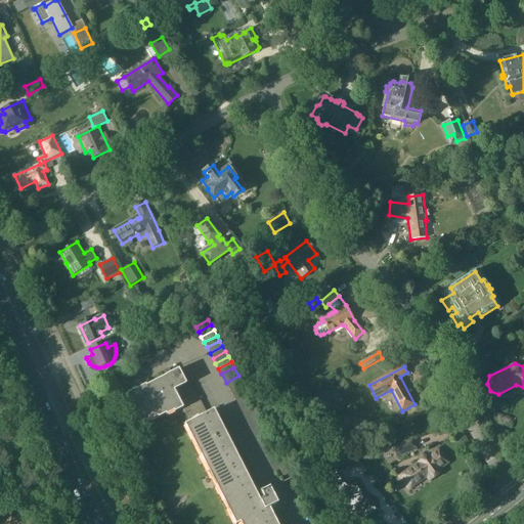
[(146,384),(127,394),(142,424),(150,420),(150,421),(159,417),(159,418),(167,413),(167,415),(175,411),(175,412),(183,408),(190,422),(207,412),(187,375),(183,377),(179,368),(166,375),(167,376),(146,386),(146,384)]
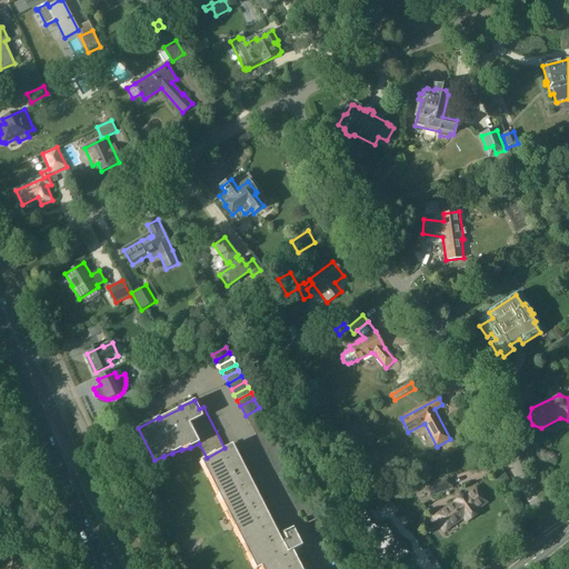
[(262,415),(259,408),(246,416),(249,421),(262,415)]
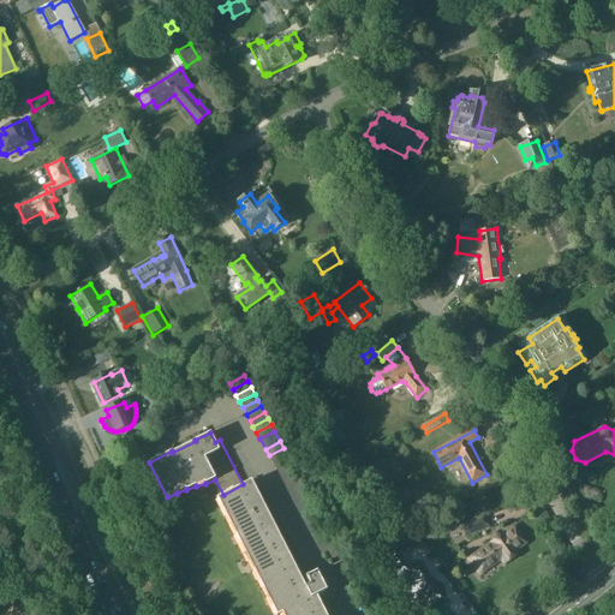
[(284,448),(269,455),(273,461),(287,454),(284,448)]
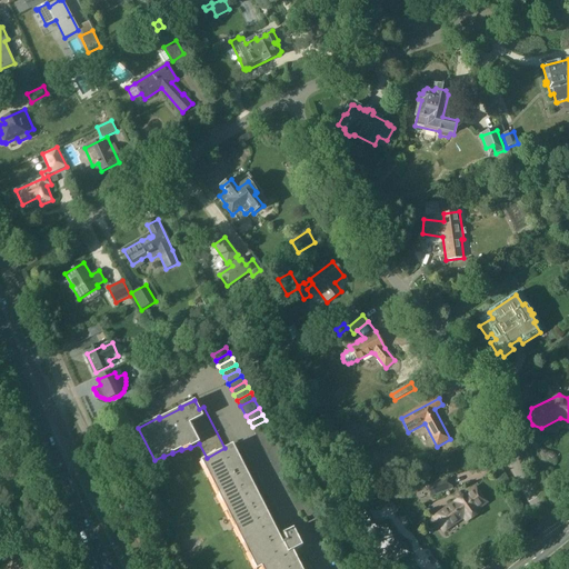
[(269,426),(266,420),(252,427),(255,433),(269,426)]
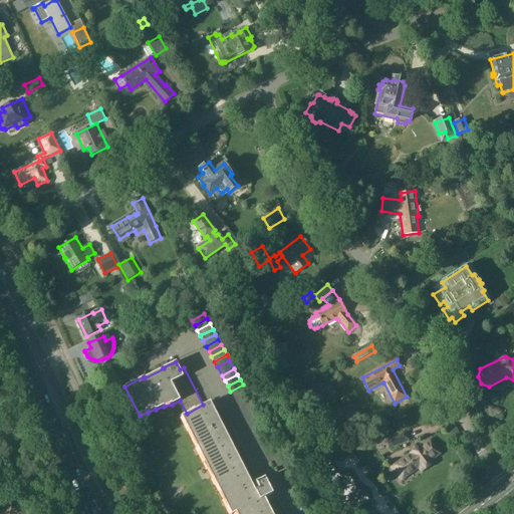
[(243,384),(230,392),(233,397),(246,390),(243,384)]
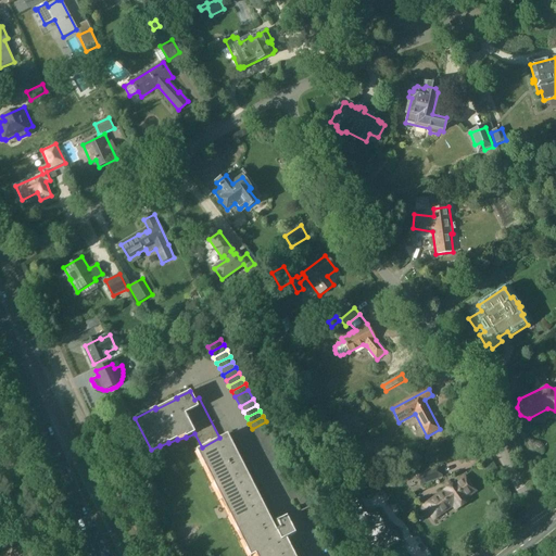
[(268,427),(266,421),(252,429),(255,434),(268,427)]
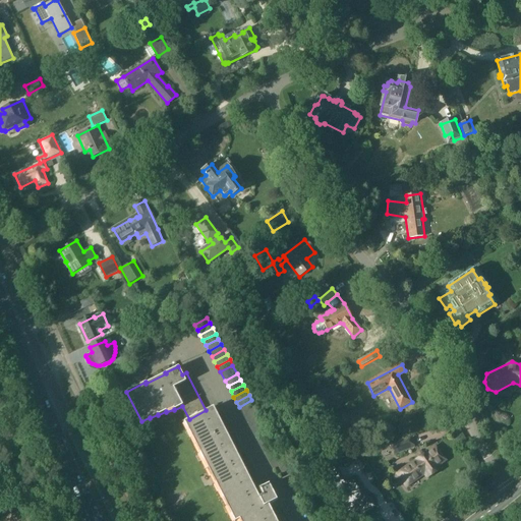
[(242,412),(254,405),(251,400),(239,407),(242,412)]
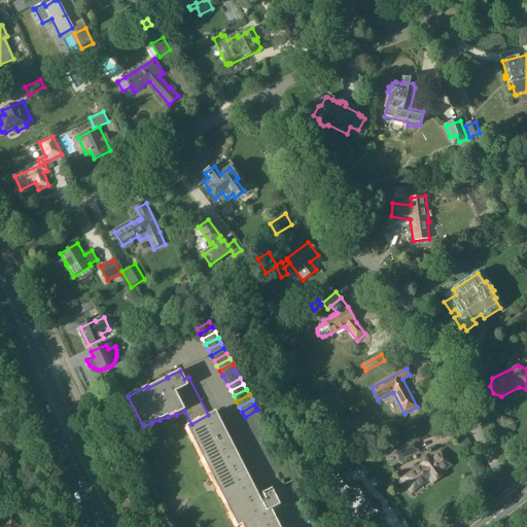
[(260,416),(257,410),(245,417),(248,422),(260,416)]
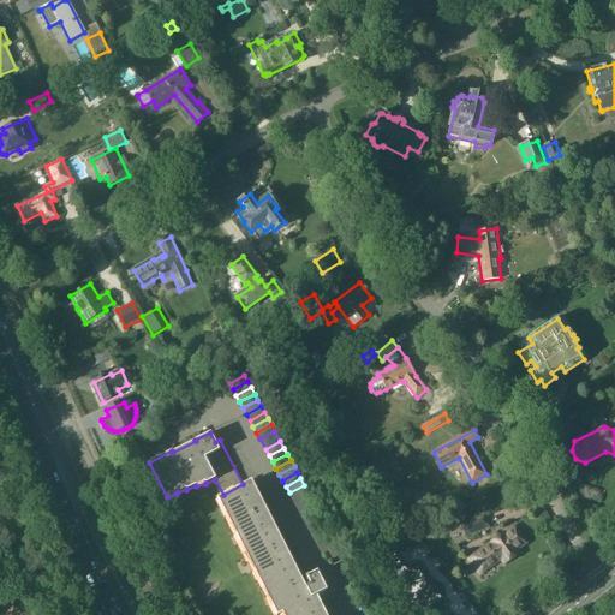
[(224,495),(218,499),(276,614),(279,614),(282,614),(284,614),(326,614),(317,596),(327,591),(317,572),(306,578),(310,585),(306,587),(251,481),(243,484),(224,495)]
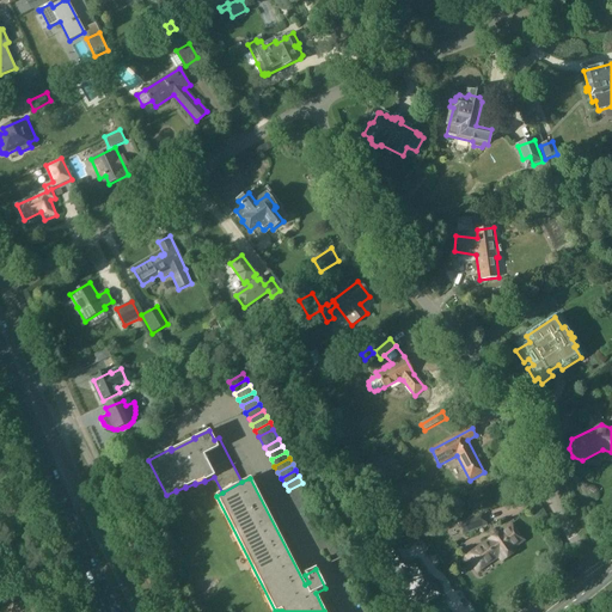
[(306,489),(303,483),(288,490),(292,497),(306,489)]
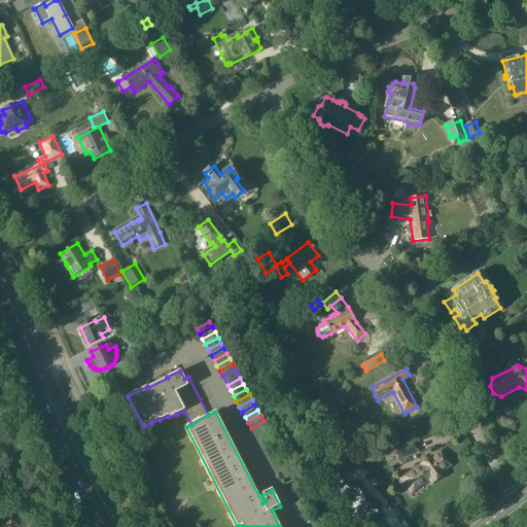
[(264,421),(251,428),(253,433),(267,426),(264,421)]
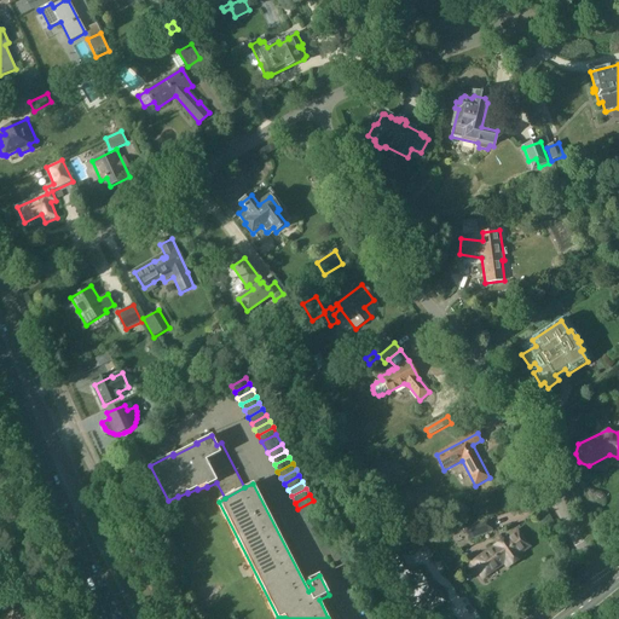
[(317,507),(313,501),(298,509),(301,515),(317,507)]
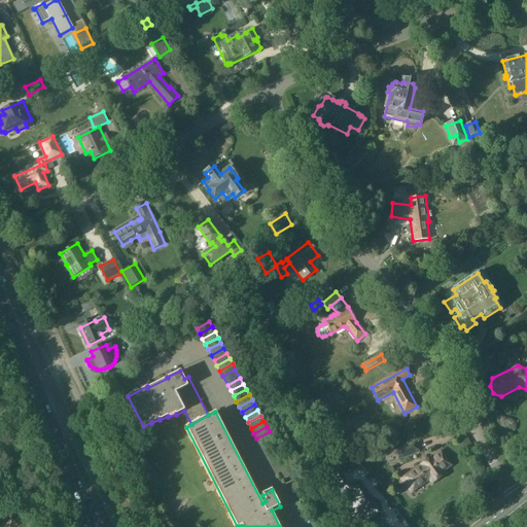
[(270,431),(256,438),(259,444),(272,436),(270,431)]
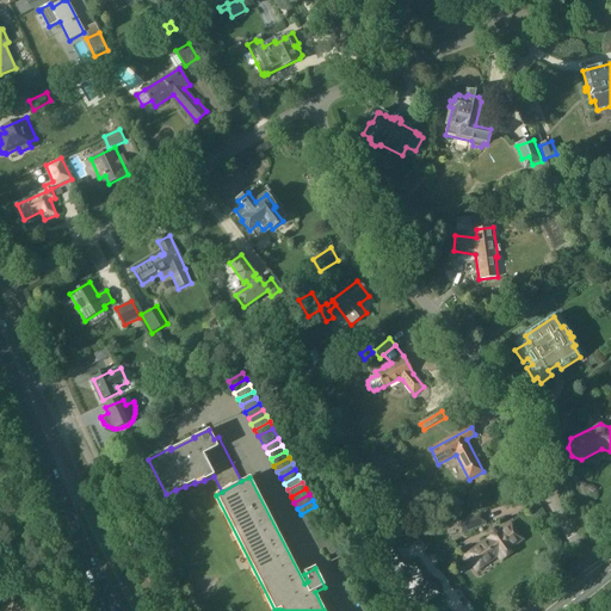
[(319,513),(315,506),(301,514),(304,520),(319,513)]
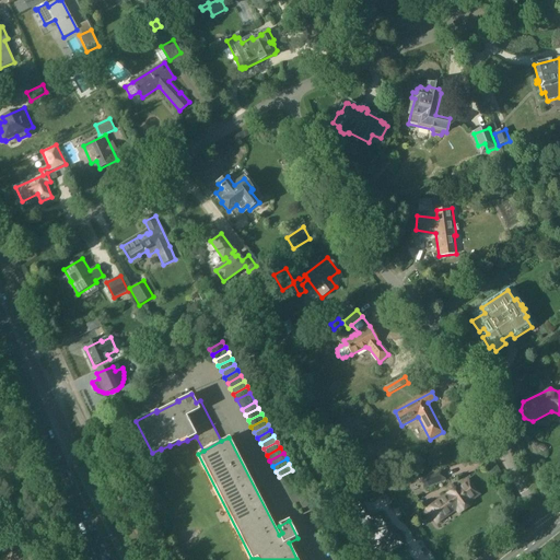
[(441,468),(420,476),(424,488),(442,481),(440,476),(444,474),(441,468)]
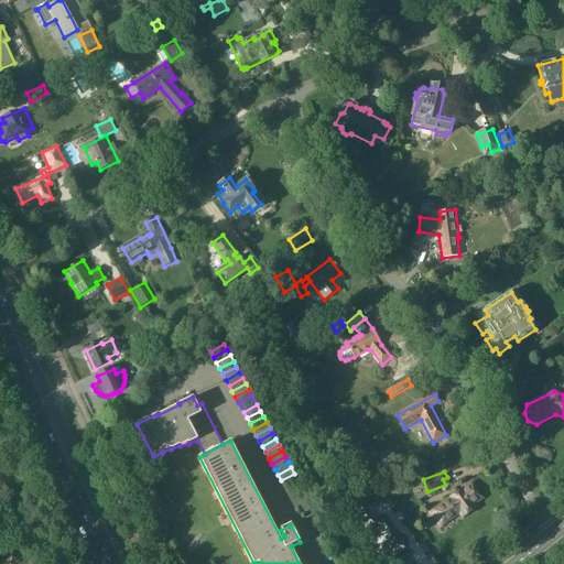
[(297,479),(294,474),(281,480),(284,486),(297,479)]
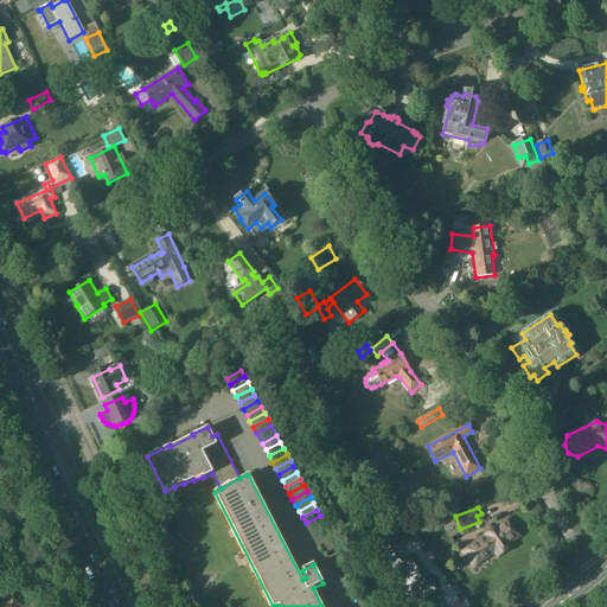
[(320,516),(306,523),(310,530),(324,522),(320,516)]
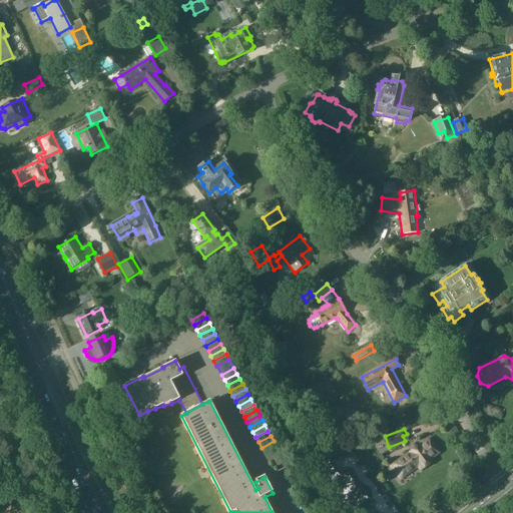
[(277,446),(274,441),(262,448),(264,453),(277,446)]
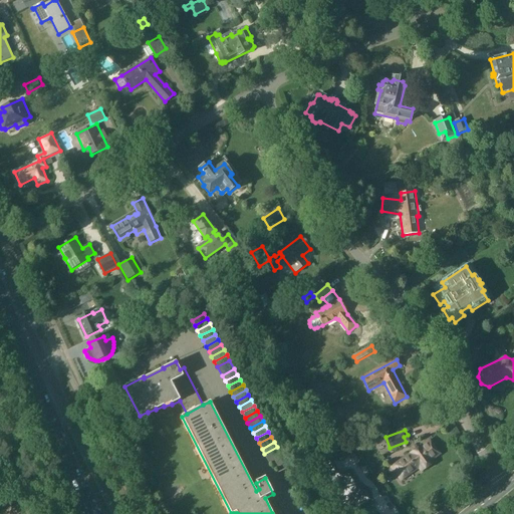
[(433,444),(425,450),(422,446),(393,467),(402,479),(421,466),(423,470),(427,467),(435,462),(433,460),(438,456),(439,455),(439,454),(439,453),(439,452),(433,444)]
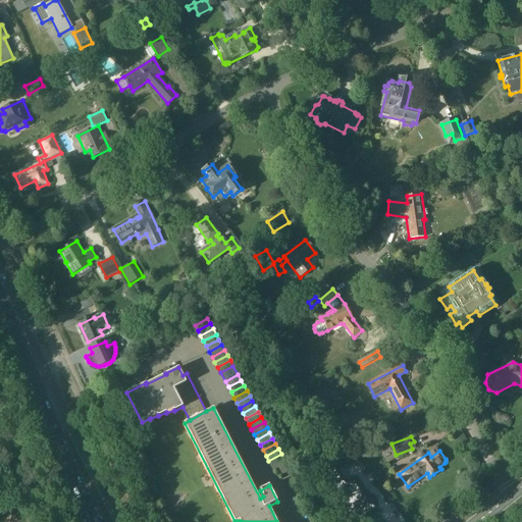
[(284,459),(281,454),(268,461),(271,466),(284,459)]
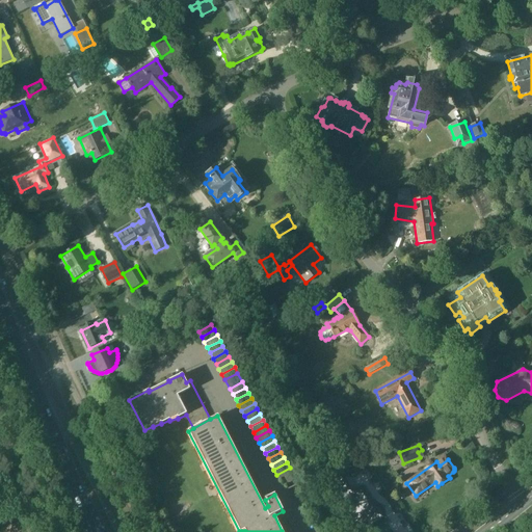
[(290,468),(276,475),(280,480),(285,477),(292,473),(290,468)]
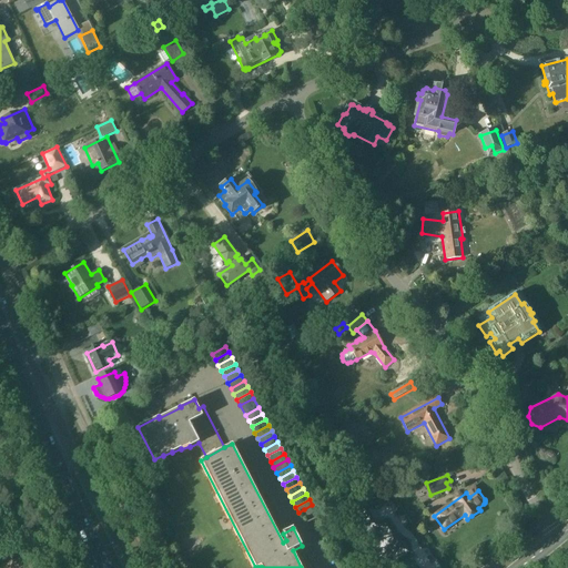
[(312,505),(304,509),(308,516),(316,511),(312,505)]
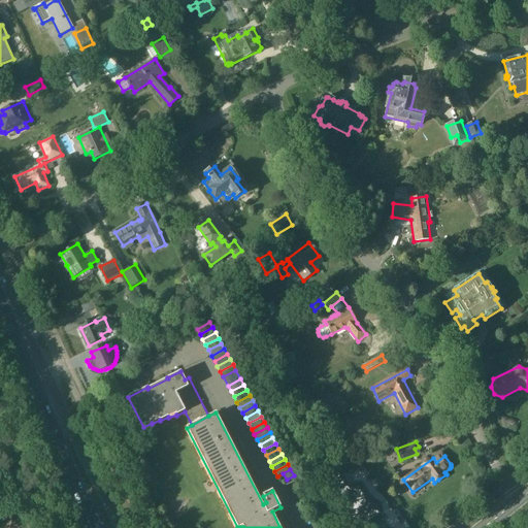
[(375,516),(383,510),(375,499),(373,500),(361,483),(352,489),(339,470),(333,474),(332,472),(327,476),(344,500),(348,498),(360,516),(370,508),(375,516)]
